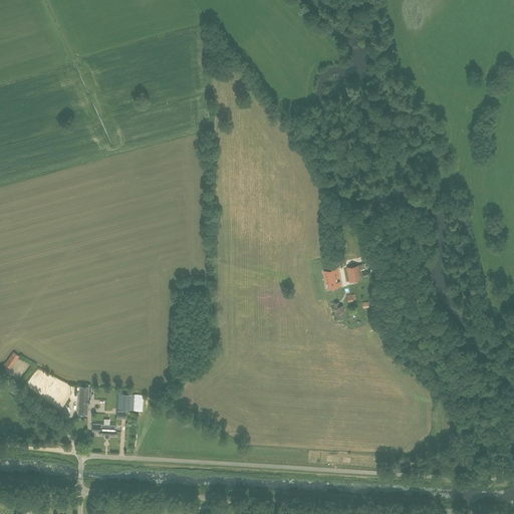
[(359,270),(363,269),(362,264),(346,267),(349,282),(361,279),(359,270)]
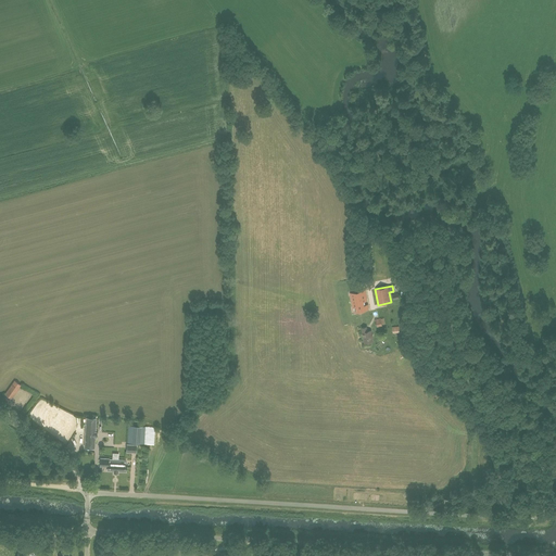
[(352,297),(353,307),(357,306),(358,312),(368,310),(364,291),(354,292),(352,293),(351,293),(351,294),(352,297)]
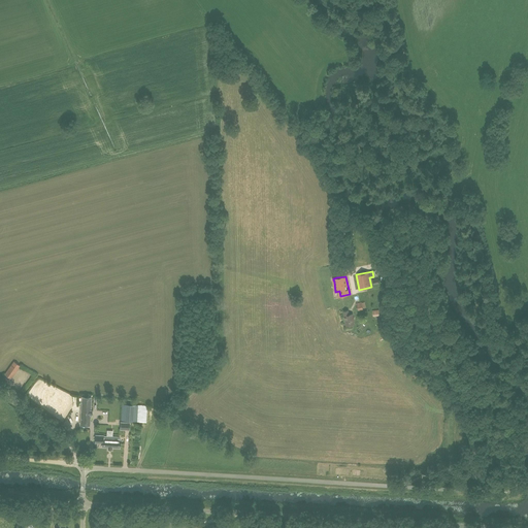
[(365,302),(362,302),(361,302),(357,303),(358,310),(363,309),(363,308),(366,307),(365,302)]
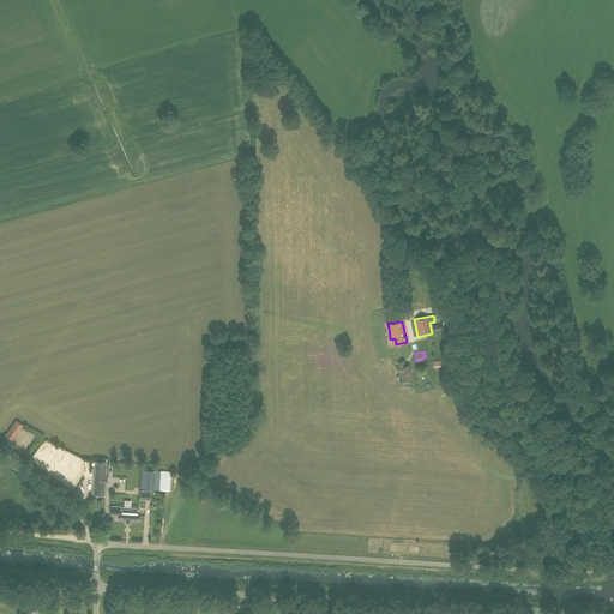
[(399,362),(402,378),(411,377),(410,365),(405,366),(404,361),(399,362)]
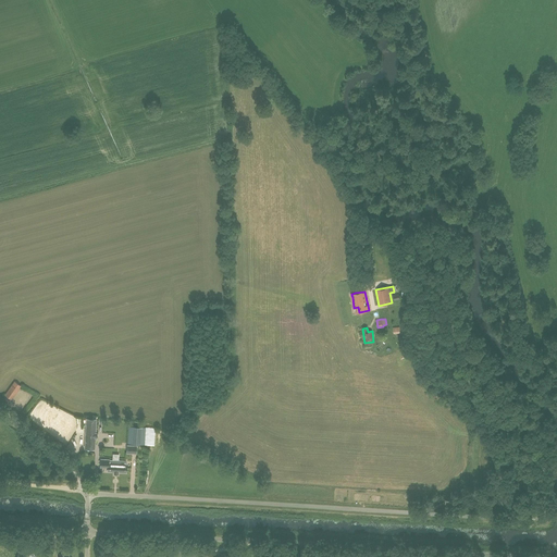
[(14,381),(13,384),(5,394),(11,399),(21,385),(17,383),(14,381)]
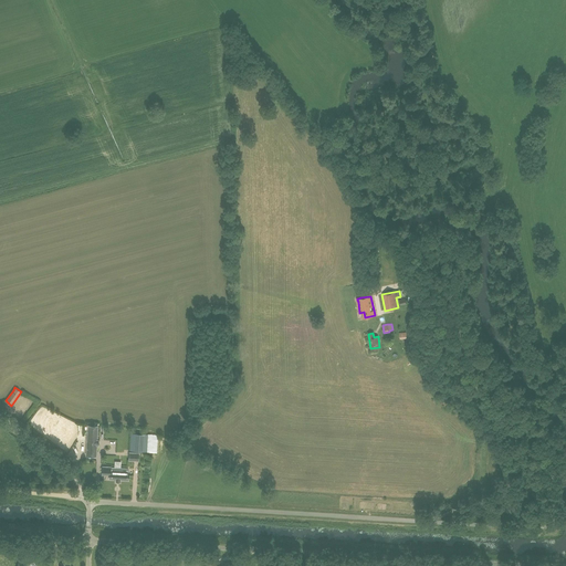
[(86,456),(96,456),(96,444),(97,444),(98,440),(97,440),(97,426),(87,426),(86,456)]
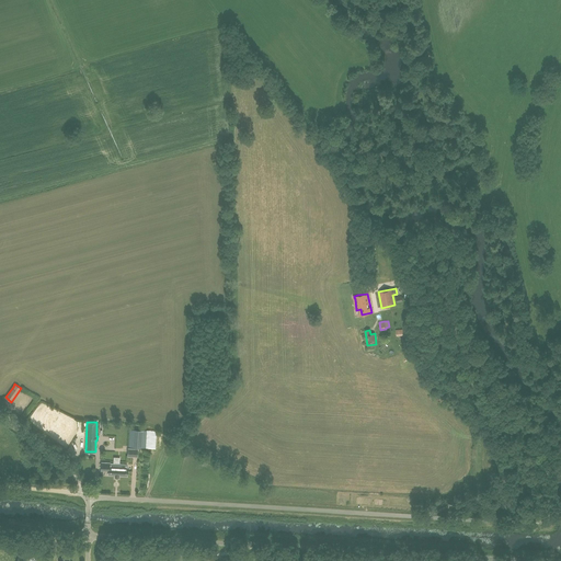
[(127,430),(126,447),(144,447),(145,430),(127,430)]
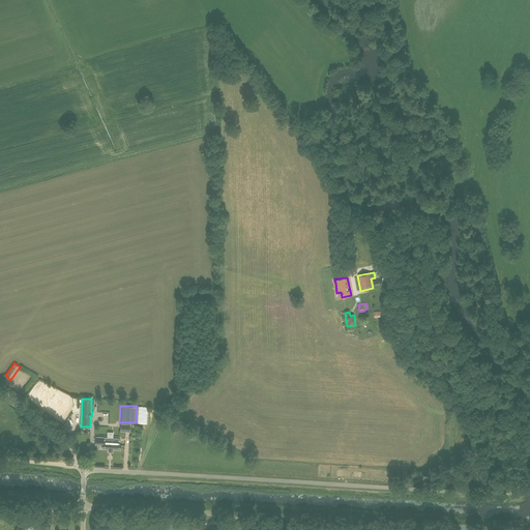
[(147,423),(147,407),(139,406),(138,422),(142,423),(147,423)]
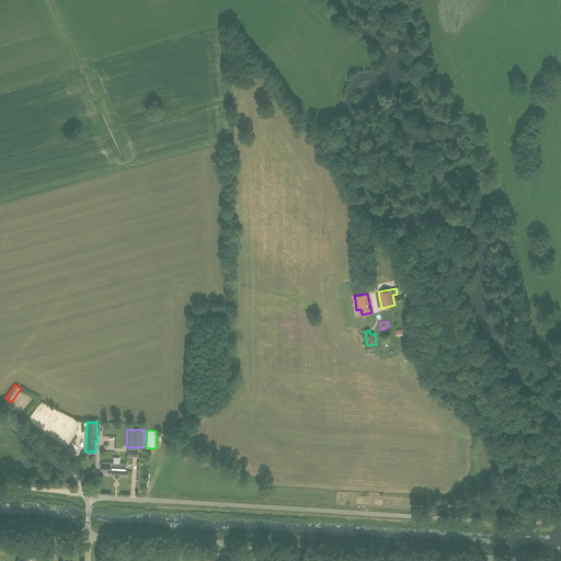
[(102,462),(101,470),(109,471),(109,474),(115,476),(115,477),(119,477),(119,476),(127,476),(127,467),(127,465),(110,464),(102,462)]
